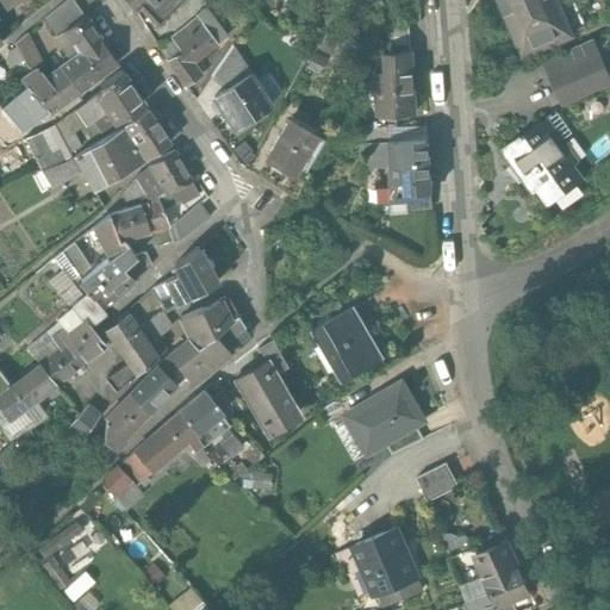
[(70,0),(67,0),(44,19),(55,36),(63,30),(63,29),(82,16),(70,0)]
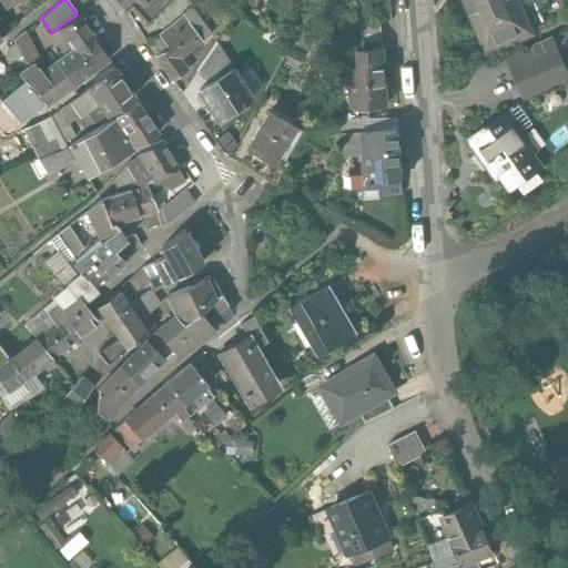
[(135,0),(115,0),(125,10),(129,7),(135,0)]
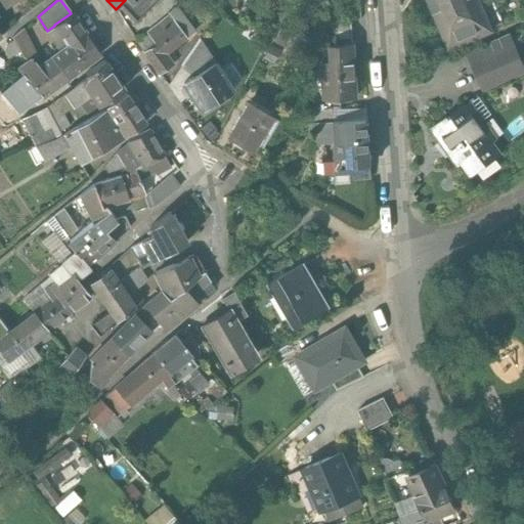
[(125,0),(119,6),(134,23),(156,0),(125,0)]
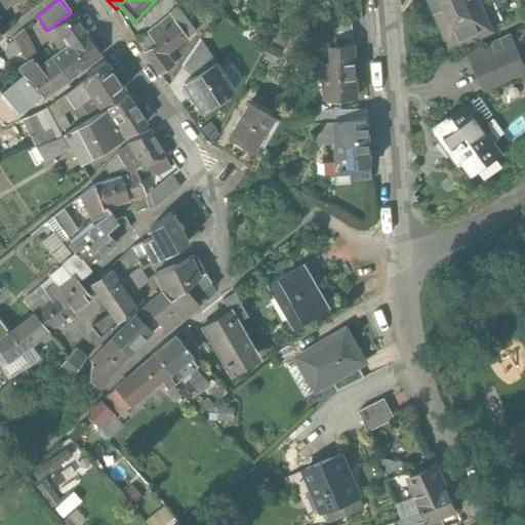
[(438,0),(430,4),(450,51),(493,33),(478,0),(438,0)]
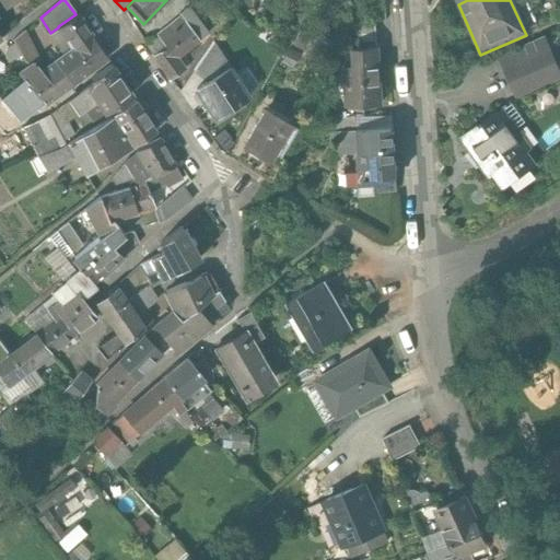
[(72,47),(51,62),(68,84),(69,85),(105,58),(76,14),(58,26),(58,27),(72,47)]
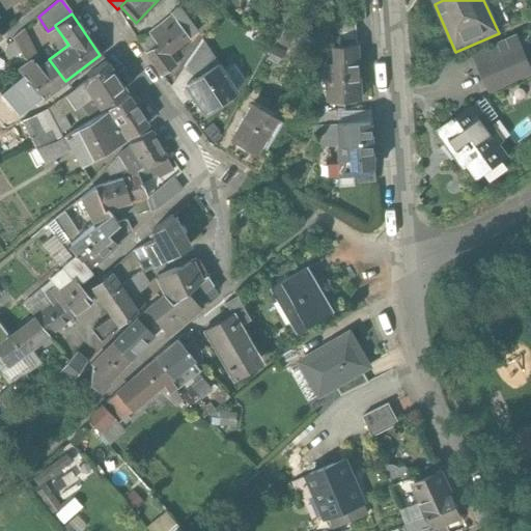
[(150,34),(139,44),(161,75),(176,64),(169,54),(190,37),(171,15),(149,32),(150,34)]
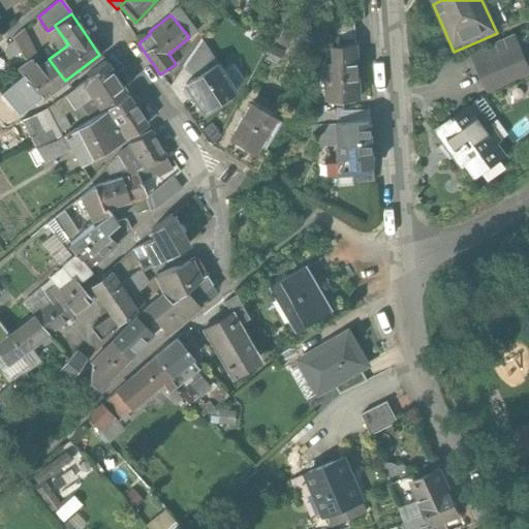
[(33,53),(22,30),(11,38),(25,63),(31,59),(33,53)]
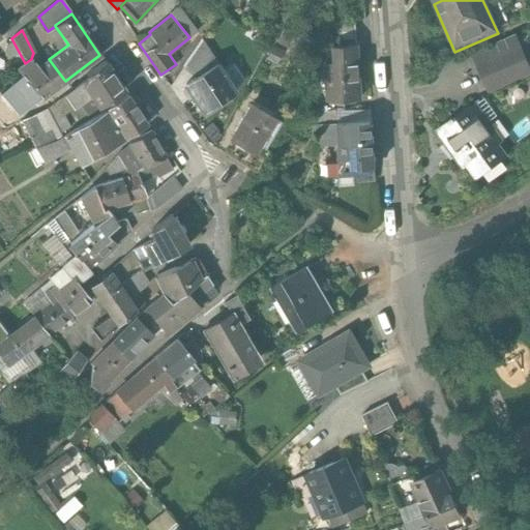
[(513,35),(474,53),(486,79),(525,61),(513,35)]
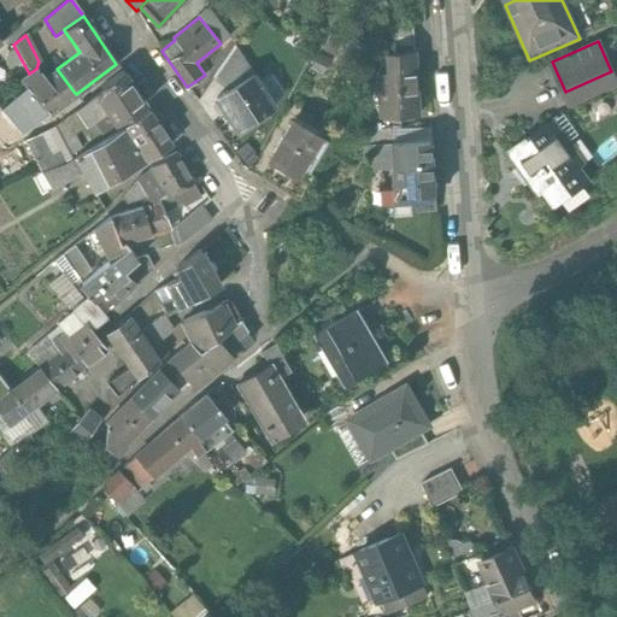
[(415,54),(388,57),(389,76),(378,76),(381,117),(419,113),(415,54)]
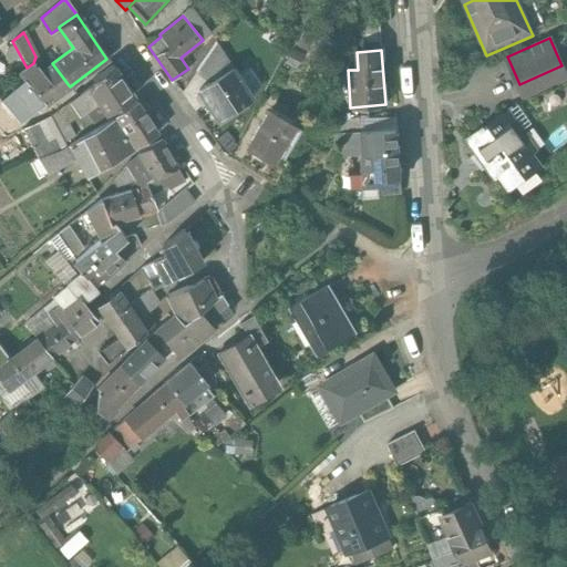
[(52,63),(40,72),(33,63),(27,68),(19,73),(45,105),(58,95),(57,94),(69,85),(52,63)]
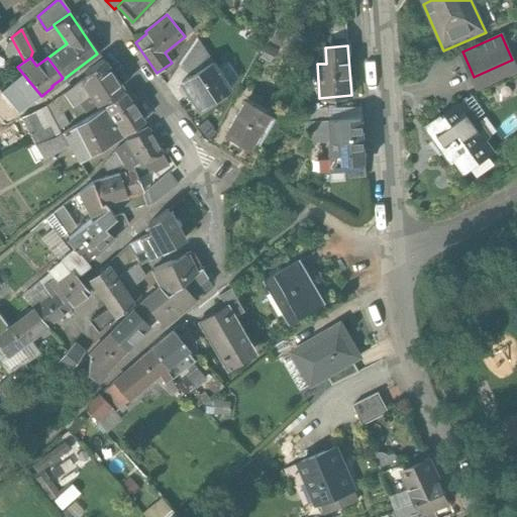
[(85,75),(63,92),(71,106),(88,94),(96,104),(120,88),(101,60),(83,73),(85,75)]
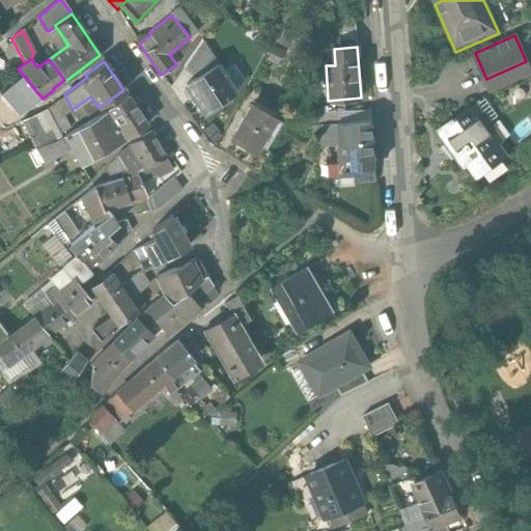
[(530,71),(526,61),(486,79),(492,91),(530,75),(530,71)]
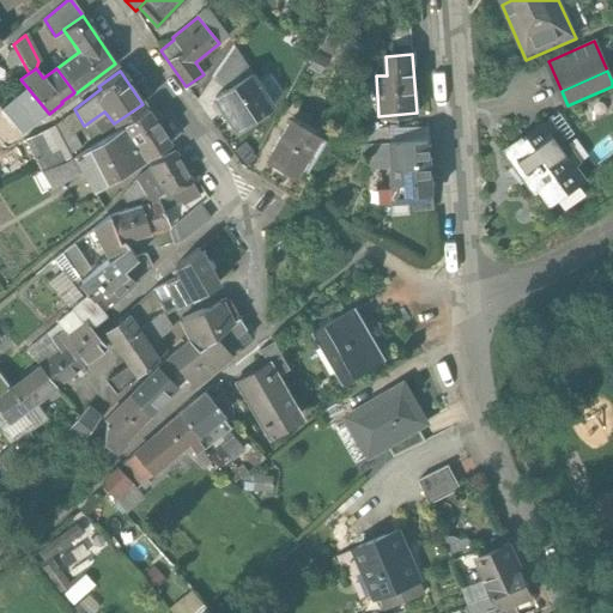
[(250,74),(214,98),(234,127),(269,104),(250,74)]
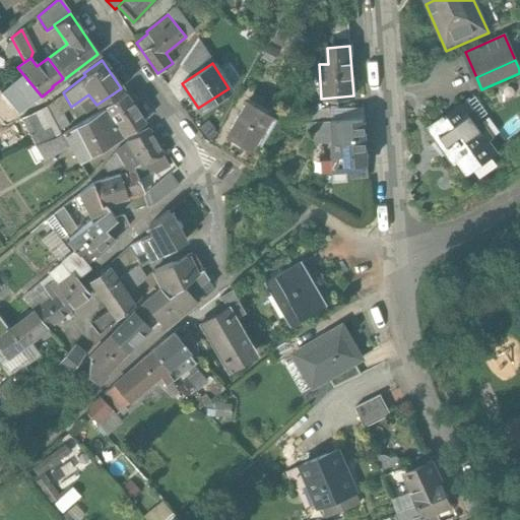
[(124,93),(105,106),(123,134),(143,122),(124,93)]
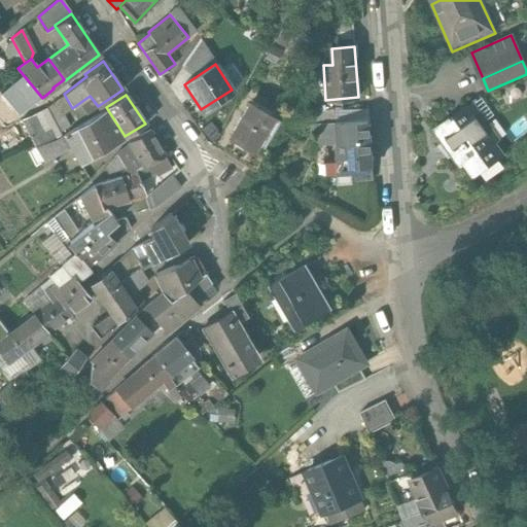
[(68,128),(54,102),(45,109),(58,133),(68,128)]
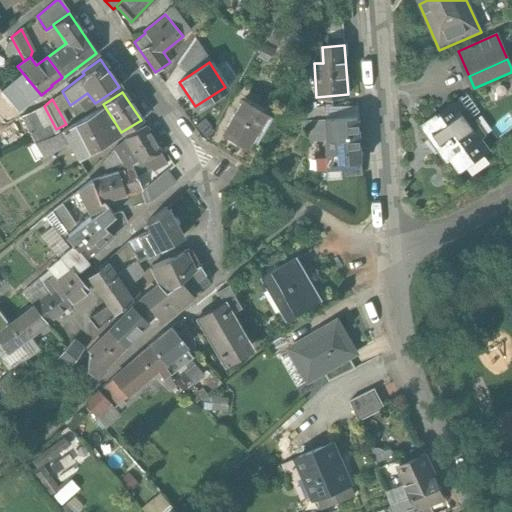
[(242,100),(224,130),(245,142),(263,112),(242,100)]
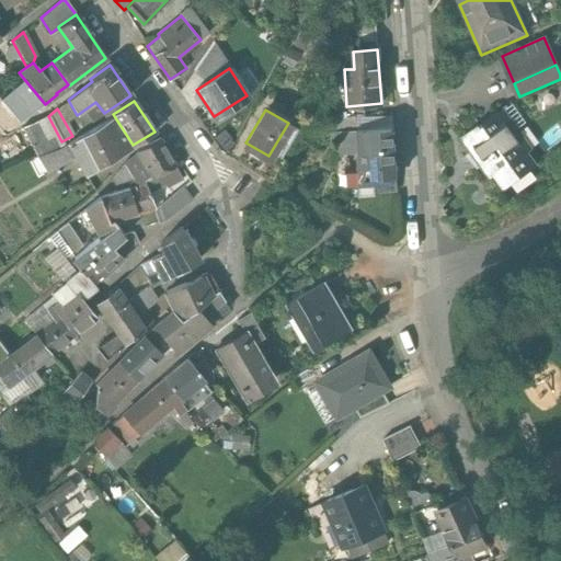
[(497,114),(462,140),(491,179),(496,174),(506,189),(535,168),(525,153),(530,150),(516,130),(512,134),(497,114)]
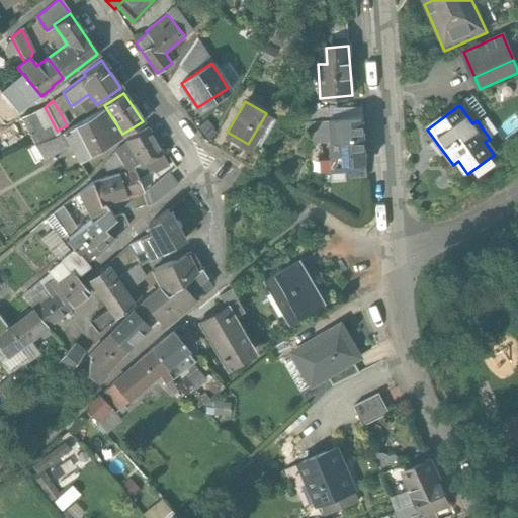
[(55,138),(50,141),(49,140),(40,143),(46,151),(39,155),(44,161),(68,146),(77,163),(119,136),(102,109),(55,138)]
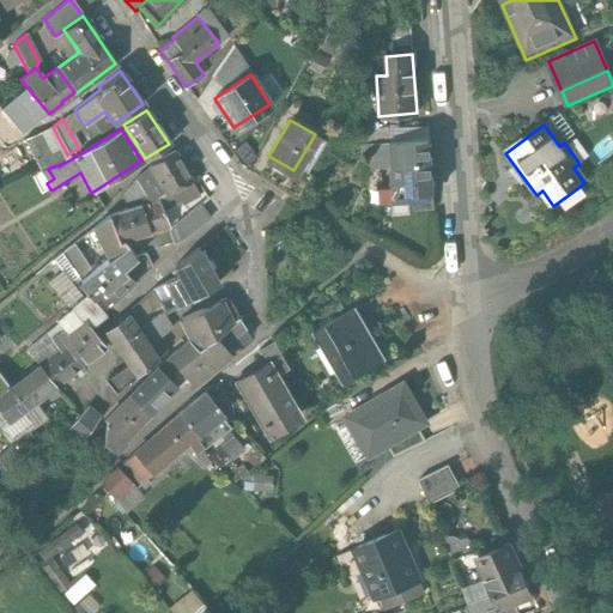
[(41,133),(25,140),(41,173),(48,169),(58,165),(59,167),(65,163),(59,150),(49,153),(41,133)]
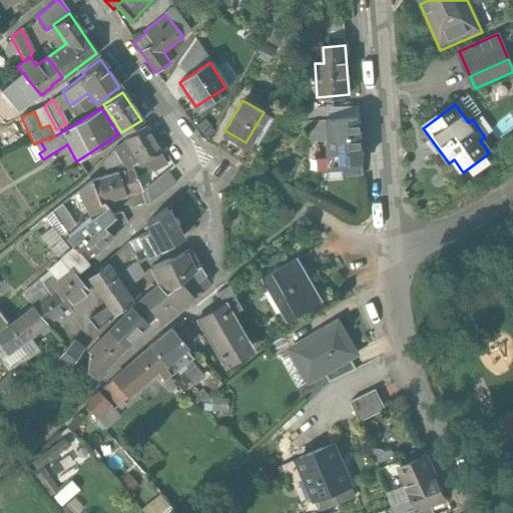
[(359,121),(309,122),(309,142),(320,142),(328,142),(329,171),(343,170),(343,166),(360,165),(359,121)]
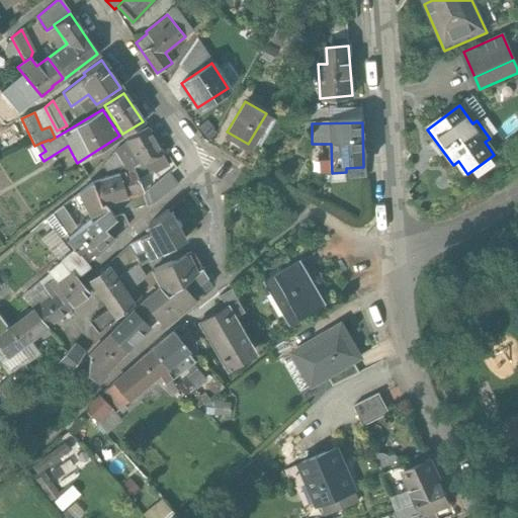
[(147,127),(125,140),(127,142),(146,172),(151,169),(153,172),(167,164),(162,154),(167,151),(164,145),(158,148),(147,127)]
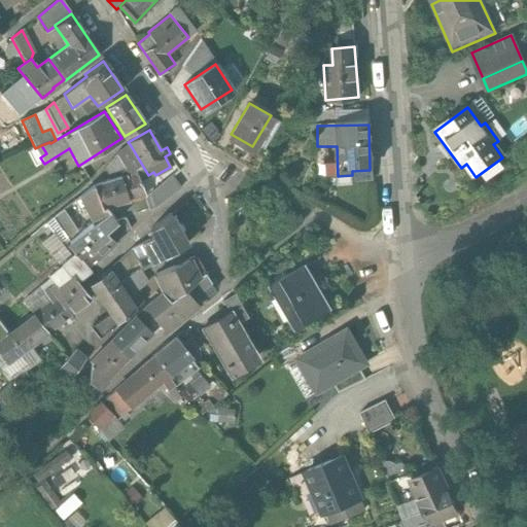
[(130,144),(115,154),(124,171),(119,172),(120,177),(130,201),(146,196),(139,179),(148,175),(130,144)]
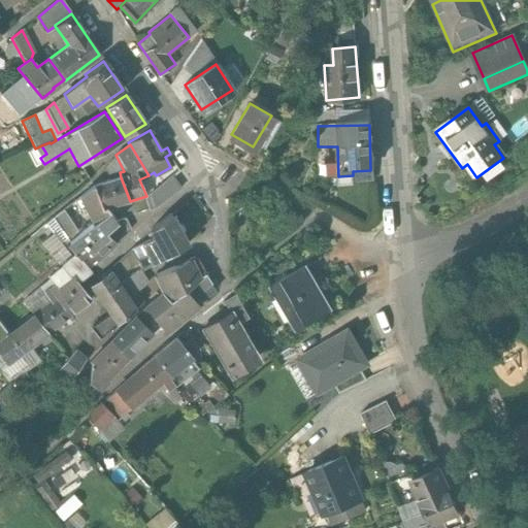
[(329,146),(318,146),(319,166),(329,166),(329,146)]
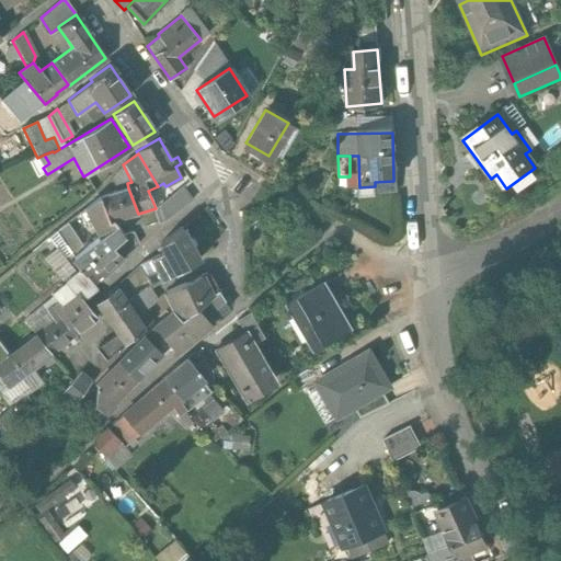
[(182,186),(164,202),(164,204),(170,217),(175,213),(175,214),(184,207),(184,206),(192,201),(182,186)]
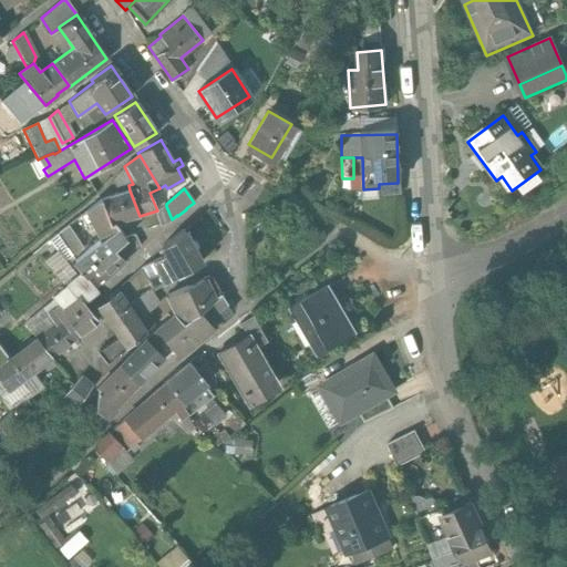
[(130,191),(100,199),(85,212),(95,232),(126,219),(140,216),(130,191)]
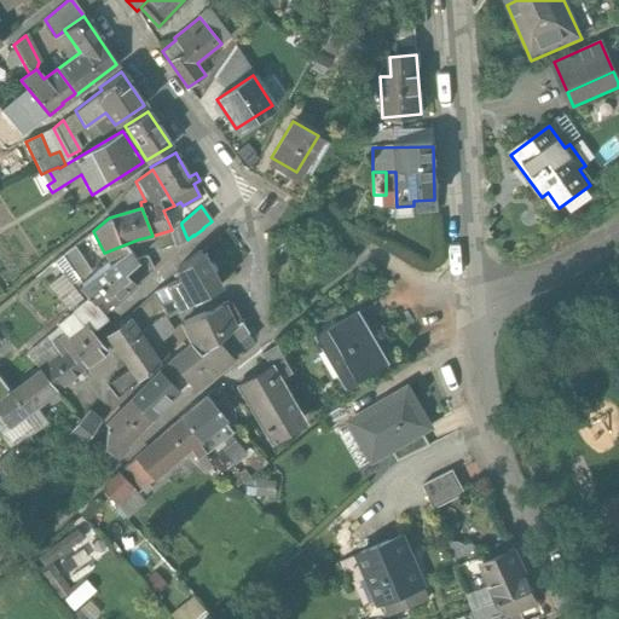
[(181,225),(175,227),(180,244),(187,239),(181,225)]
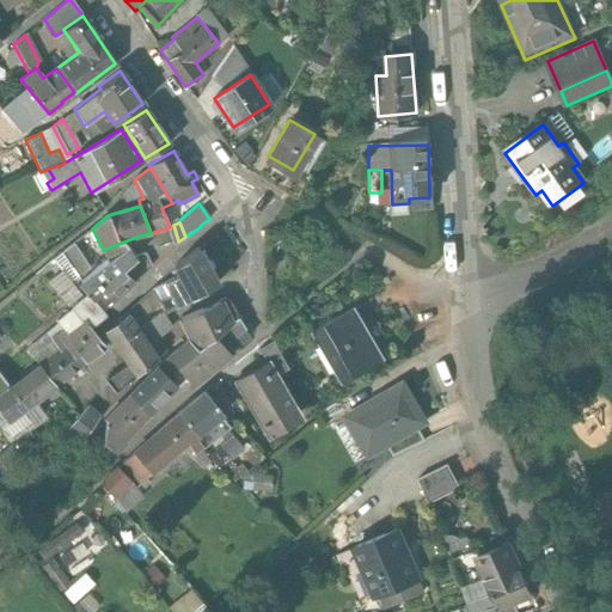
[(91,275),(69,245),(61,252),(80,282),(85,280),(91,275)]
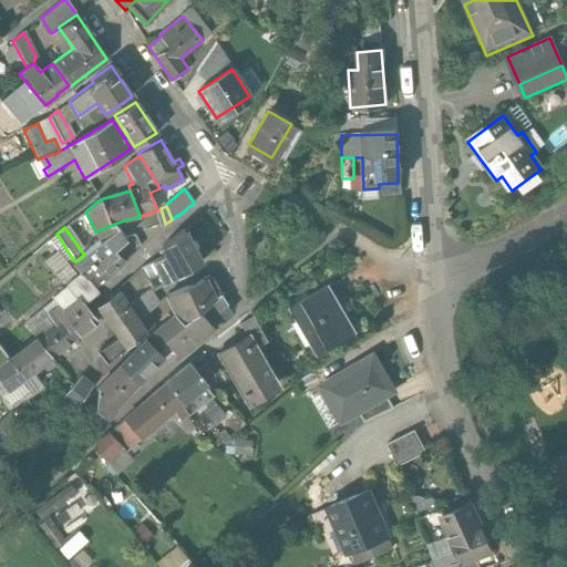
[(167,255),(141,268),(151,289),(176,276),(200,261),(184,228),(162,245),(167,255)]
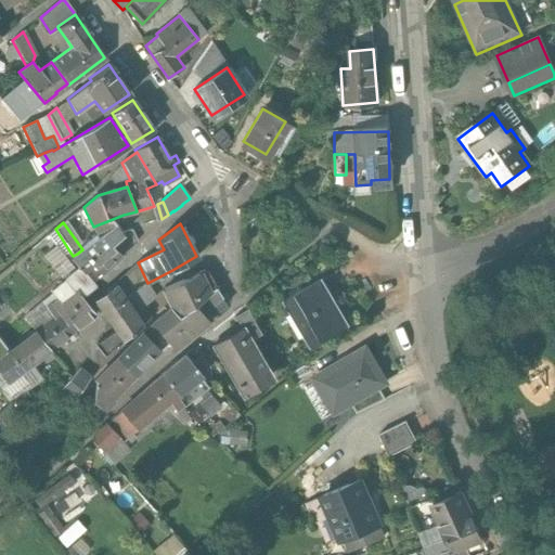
[(115,224),(99,236),(82,249),(77,254),(82,260),(77,265),(80,268),(92,282),(93,282),(120,256),(111,245),(123,235),(123,234),(115,224)]
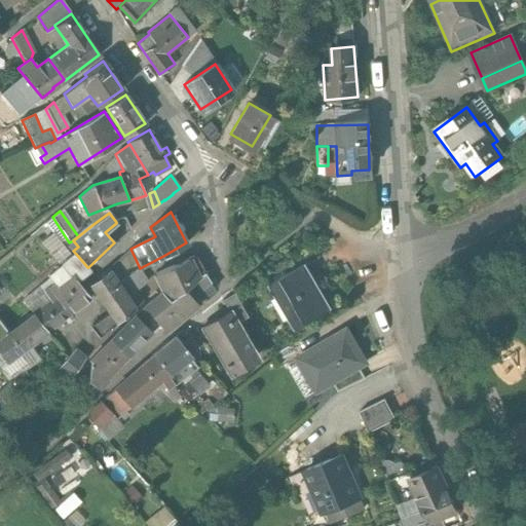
[(124,218),(116,222),(116,223),(105,232),(114,242),(129,228),(124,218)]
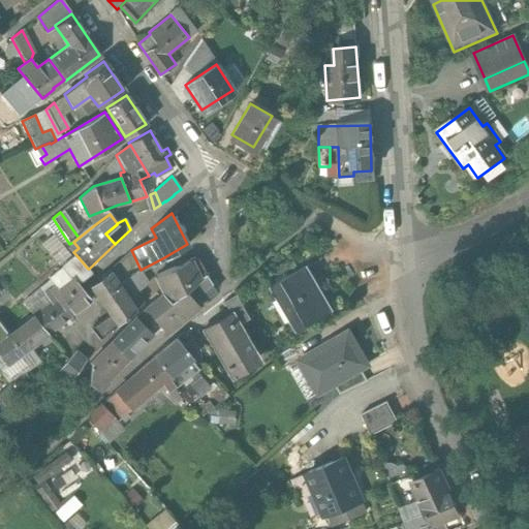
[(67,263),(49,278),(56,287),(45,294),(51,302),(56,298),(69,316),(91,301),(78,282),(91,271),(89,269),(88,269),(76,255),(66,262),(67,263)]
